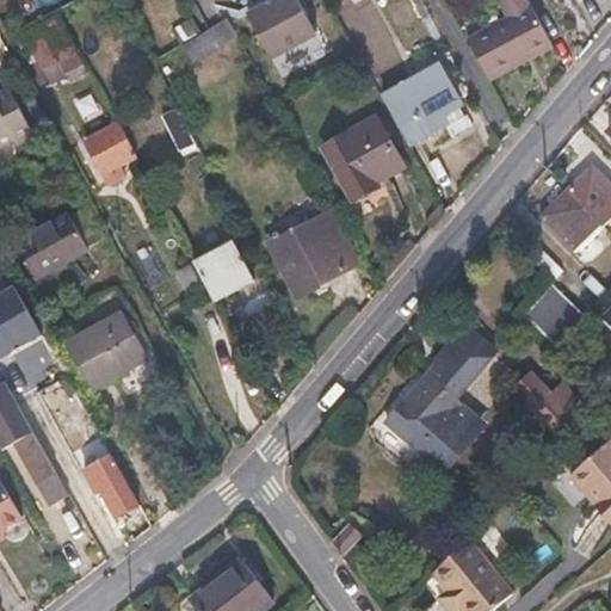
[(276,0),(248,17),(273,62),(319,36),(297,0),(276,0)]
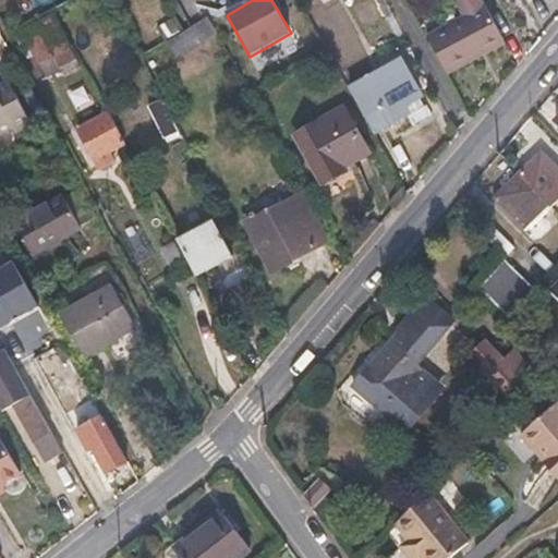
[(456,0),(465,17),(484,7),(481,0),(456,0)]
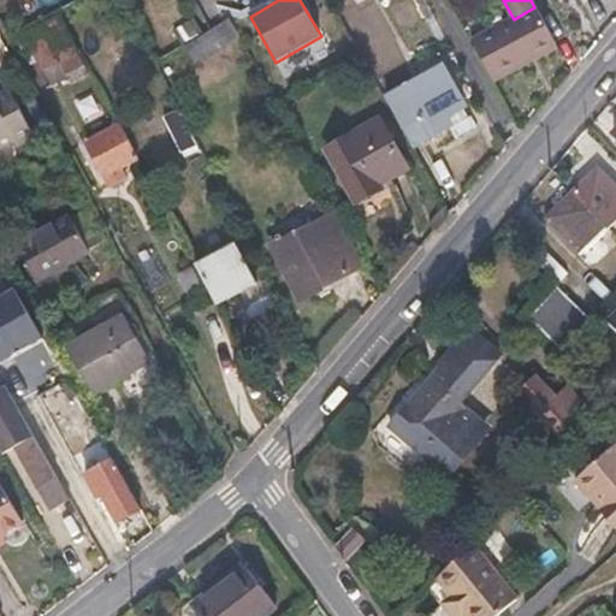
[(493,86),(531,65),(528,60),(557,45),(537,6),(534,7),(514,19),(471,42),(493,86)]
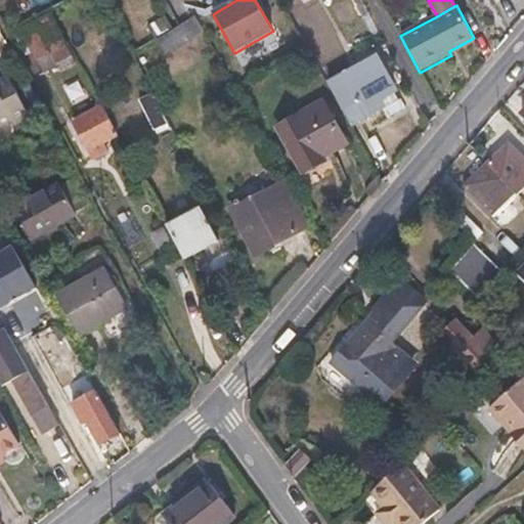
[(172,50),(204,32),(194,15),(179,25),(163,35),(172,50)]
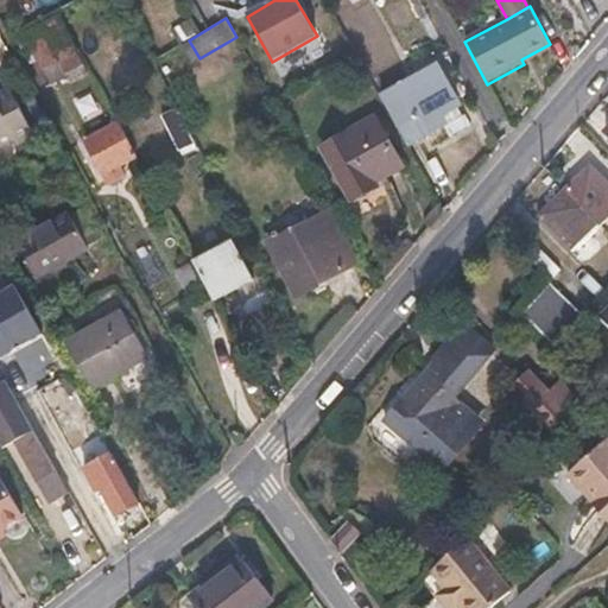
[(18,40),(25,56),(35,51),(51,82),(82,67),(58,20),(18,40)]
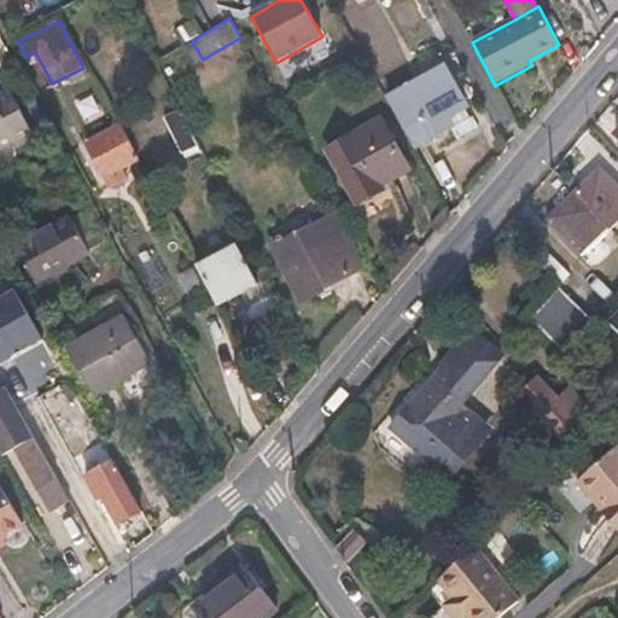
[(530,60),(532,65),(563,50),(559,45),(530,60)]
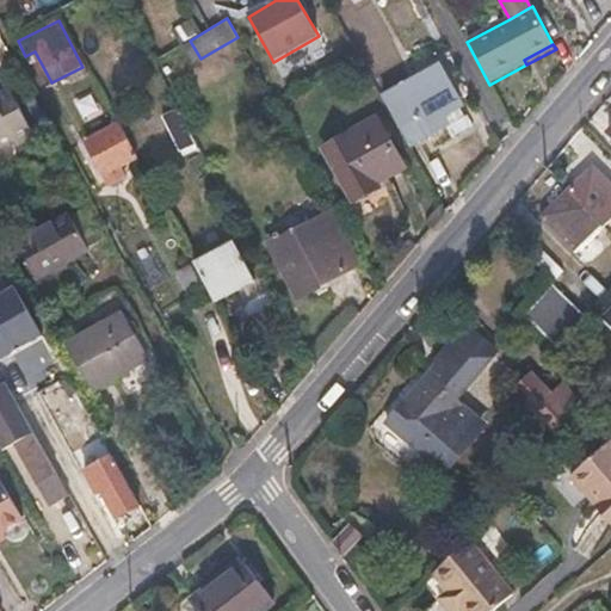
[(384,97),(411,143),(446,123),(442,115),(460,104),(438,66),(384,97)]
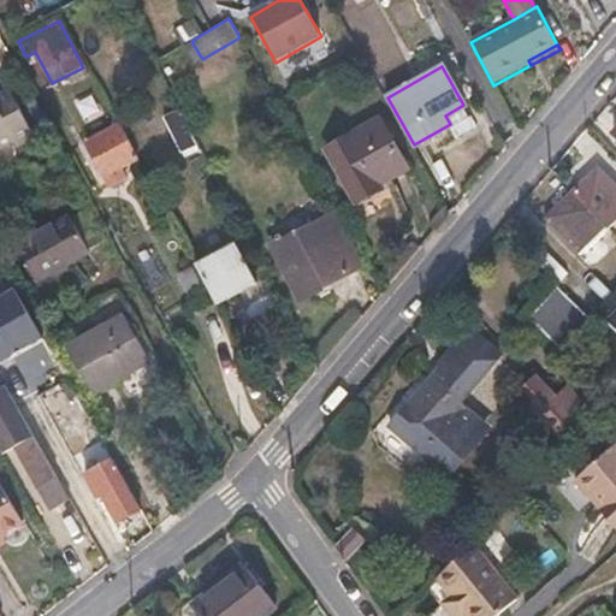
[(34,136),(9,92),(0,95),(0,147),(13,141),(16,146),(34,136)]
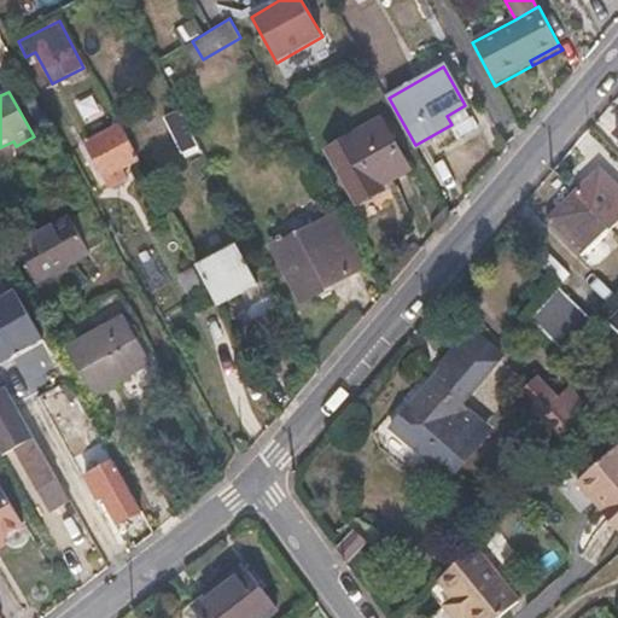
[(380,187),(412,172),(386,122),(331,150),(359,205),(383,192),(380,187)]
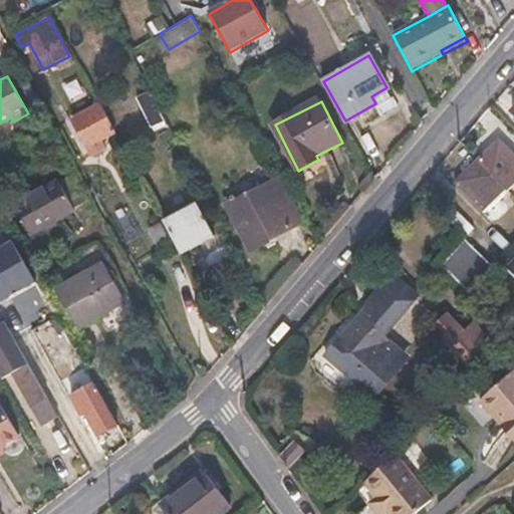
[(100,140),(114,131),(100,103),(70,119),(86,147),(88,146),(93,153),(104,146),(100,140)]
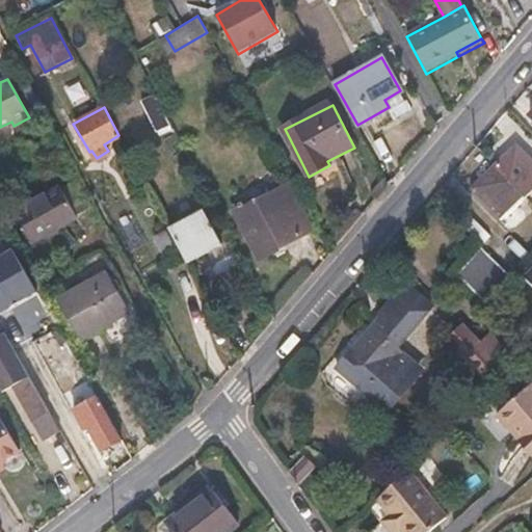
[(494,166),(524,197),(531,190),(531,159),(517,144),(494,166)]
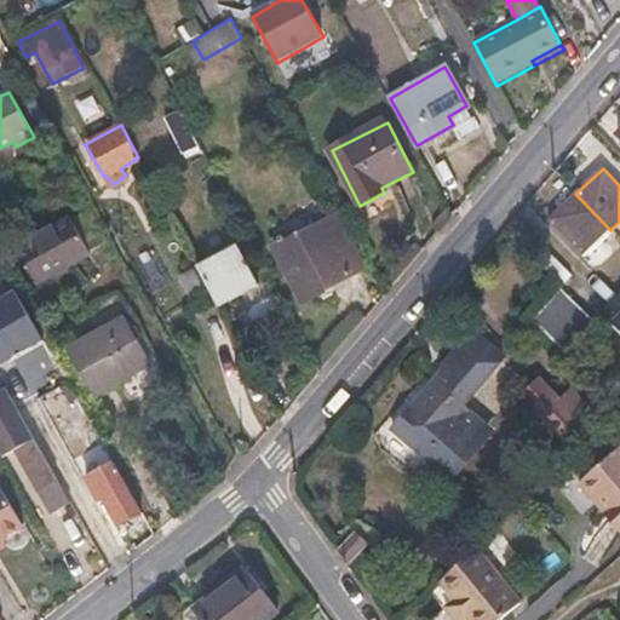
[(584,256),(610,230),(575,194),(549,219),(584,256)]
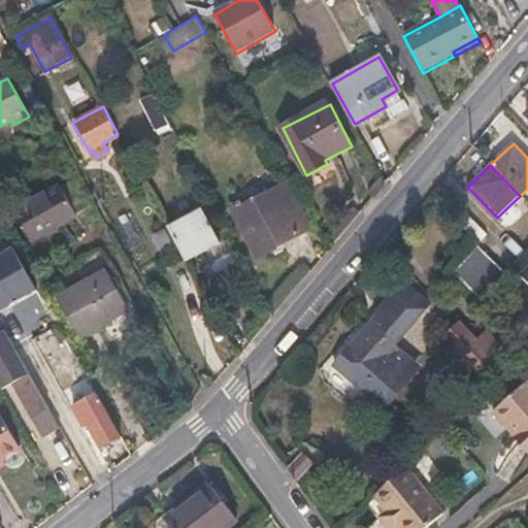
[(60,188),(59,187),(15,210),(33,241),(76,217),(75,215),(88,207),(72,180),(60,188)]
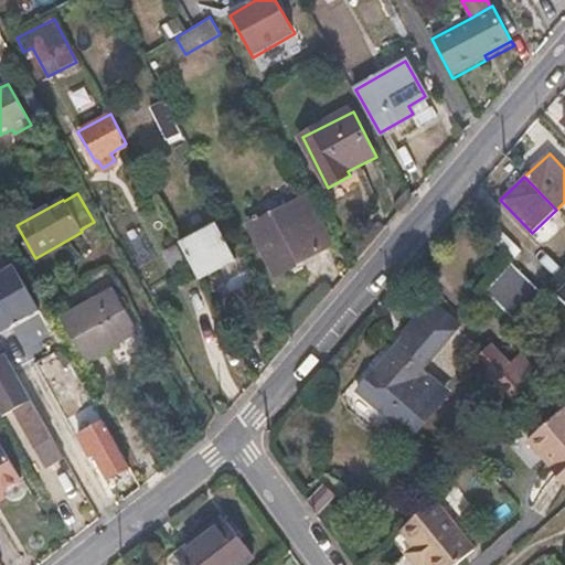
[(275,277),(336,243),(326,225),(309,209),(302,196),(247,225),(275,277)]
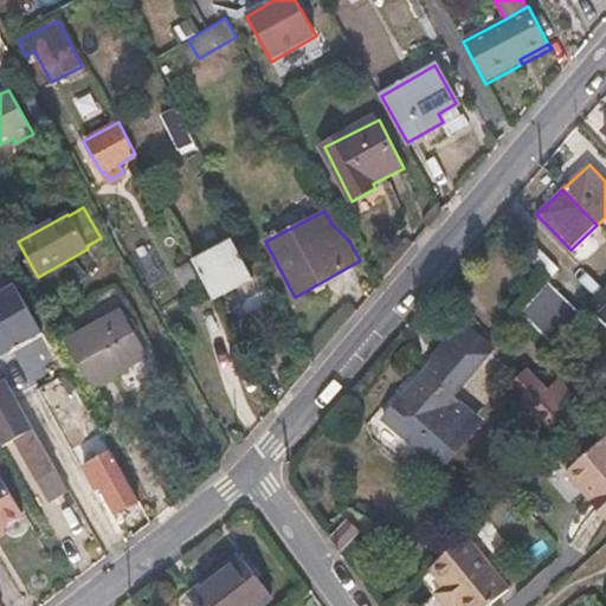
[(193,259),(214,301),(253,279),(231,238),(193,259)]
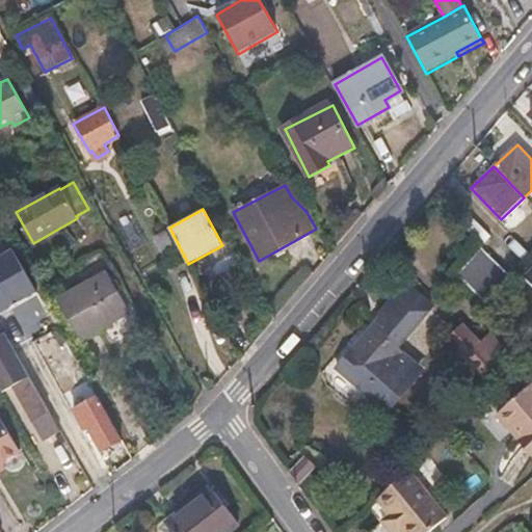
[(167,232),(156,238),(170,265),(182,259),(167,232)]
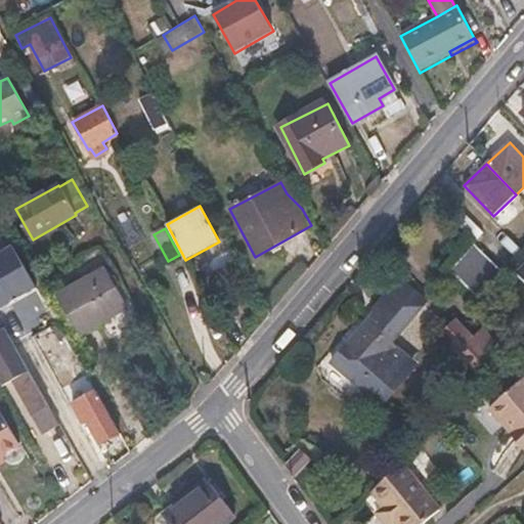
[(480,300),(506,271),(474,244),(449,271),(471,291),(480,300)]
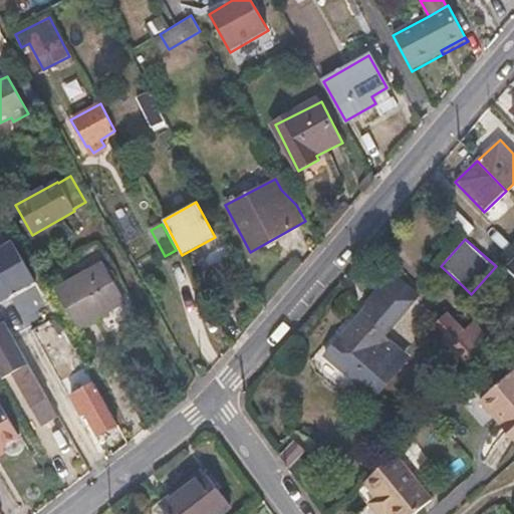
[(0,301),(36,281),(13,242),(0,249),(0,301)]
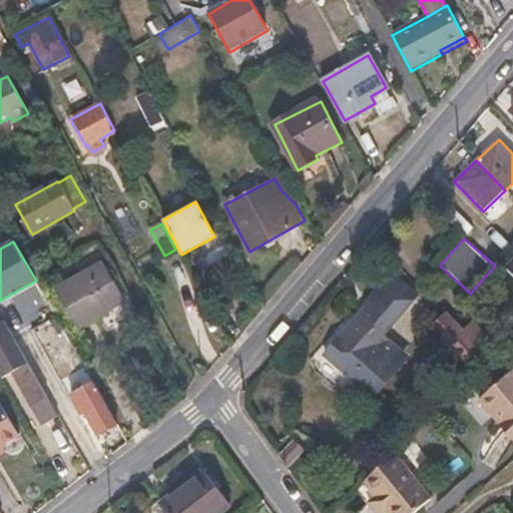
[(55,290),(77,328),(124,301),(103,263),(55,290)]
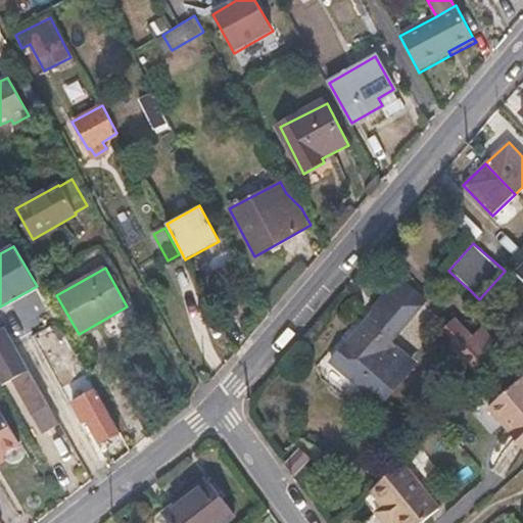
[(371,396),(407,359),(387,342),(423,301),(398,279),(372,310),(378,315),(349,347),(345,344),(331,362),(371,396)]
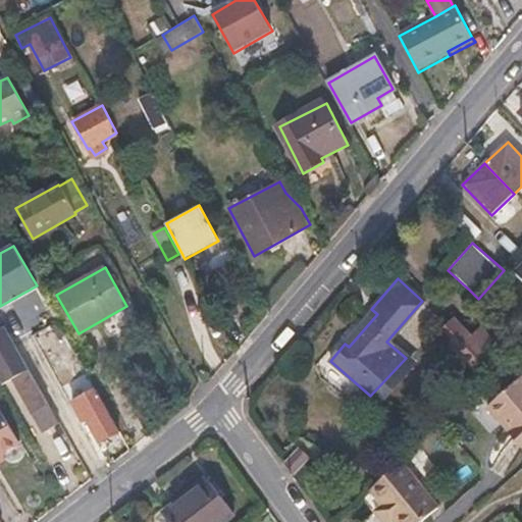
[(471,336),(454,318),(438,331),(471,367),(494,346),(479,328),(471,336)]
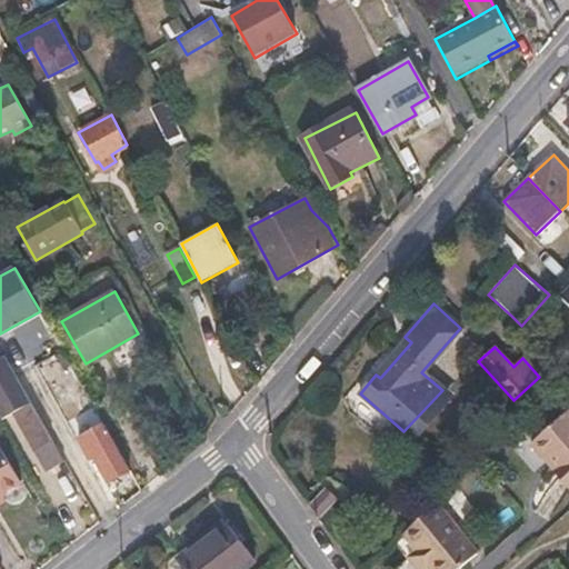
[(62,455),(60,450),(16,373),(8,359),(0,363),(0,418),(2,421),(16,413),(45,465),(62,455)]
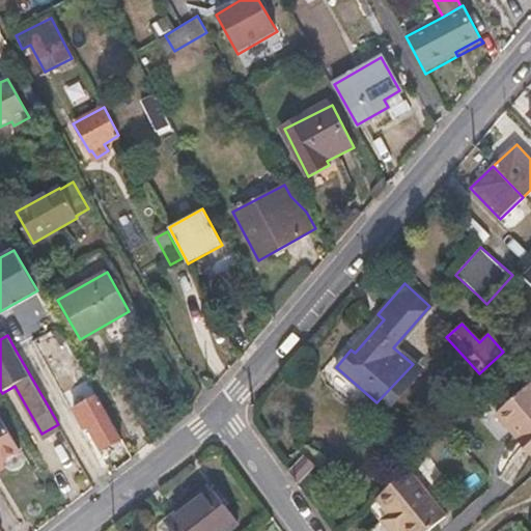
[(413,364),(376,402),(386,410),(420,370),(413,364)]
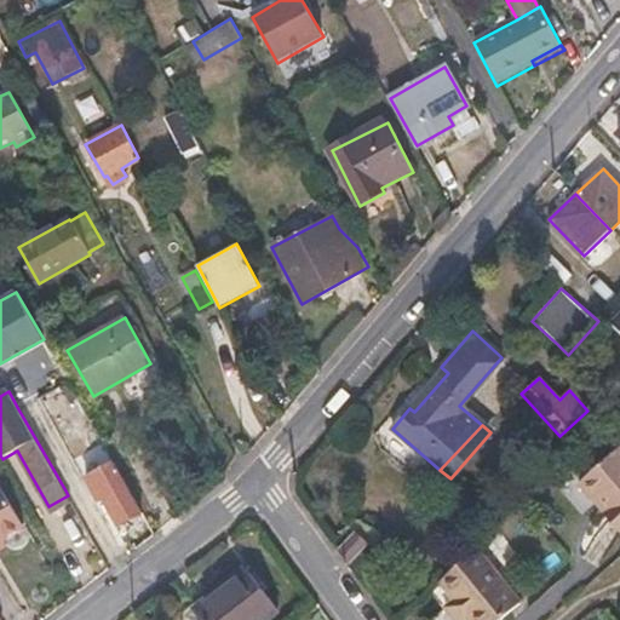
[(598,498),(619,523),(619,446),(578,482),(595,501),(598,498)]
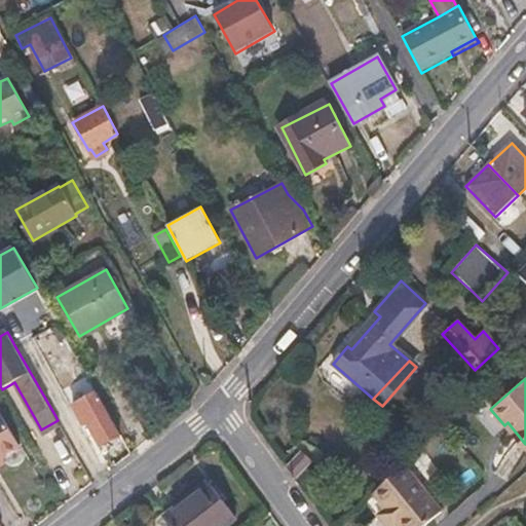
[(102,446),(120,435),(97,392),(72,406),(83,426),(88,423),(102,446)]
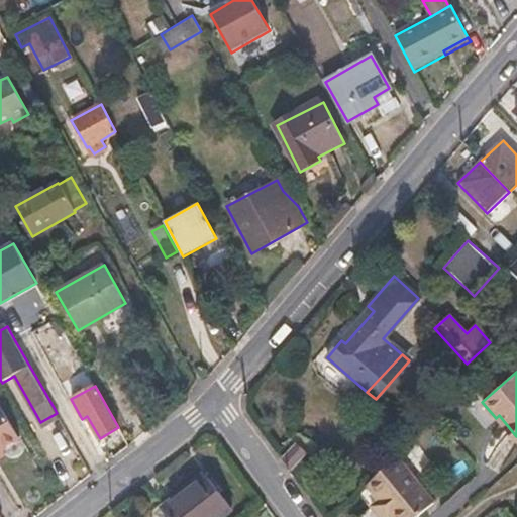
[(0,448),(2,447),(20,437),(3,405),(0,407),(0,448)]
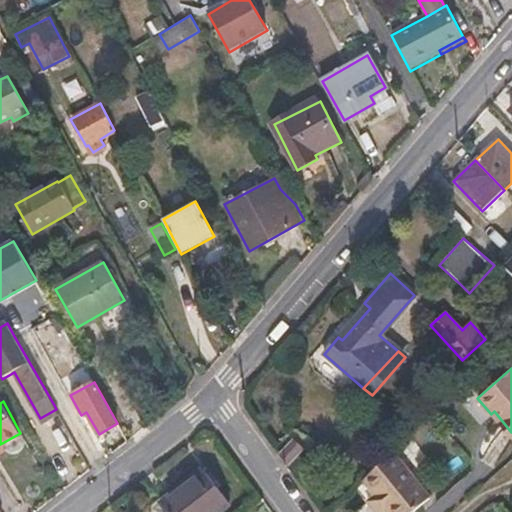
[(511,439),(511,432),(494,411),(491,414),(511,439)]
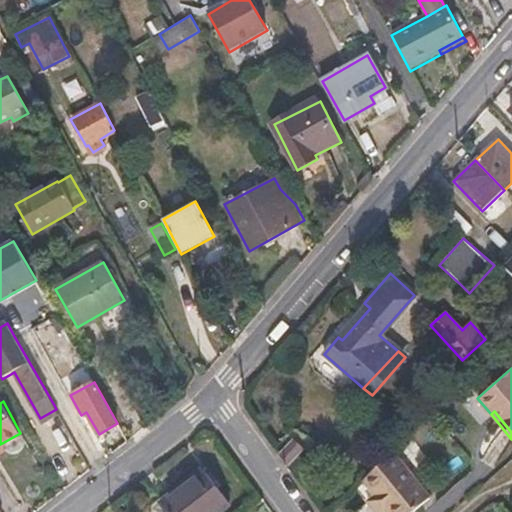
[(280,454),(289,468),(305,449),(294,439),(280,454)]
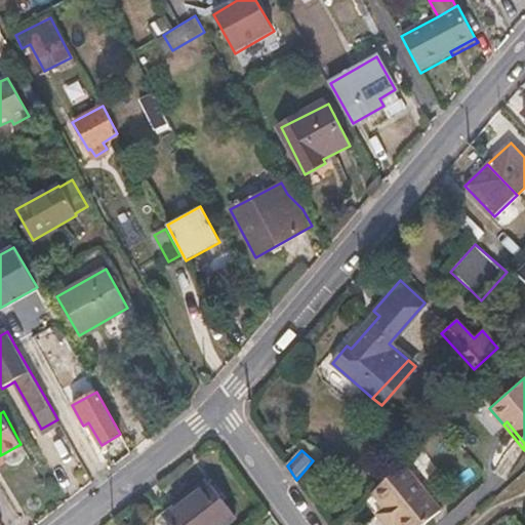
[(386,508),(401,524),(429,524),(449,507),(406,461),(372,493),(386,508)]
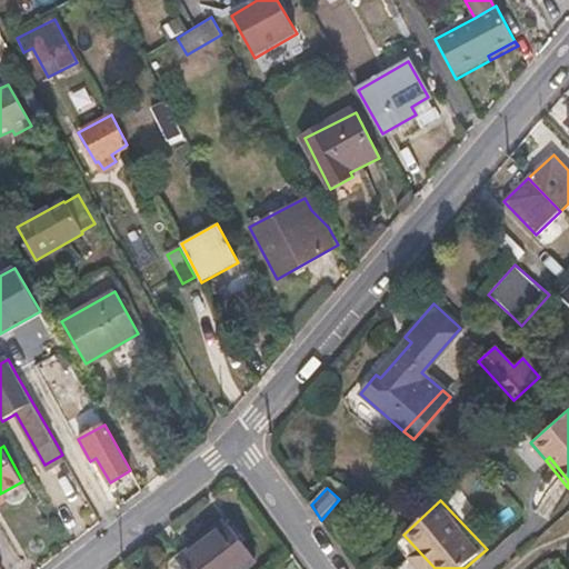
[(179,558),(187,568),(246,568),(256,561),(226,522),(179,558)]
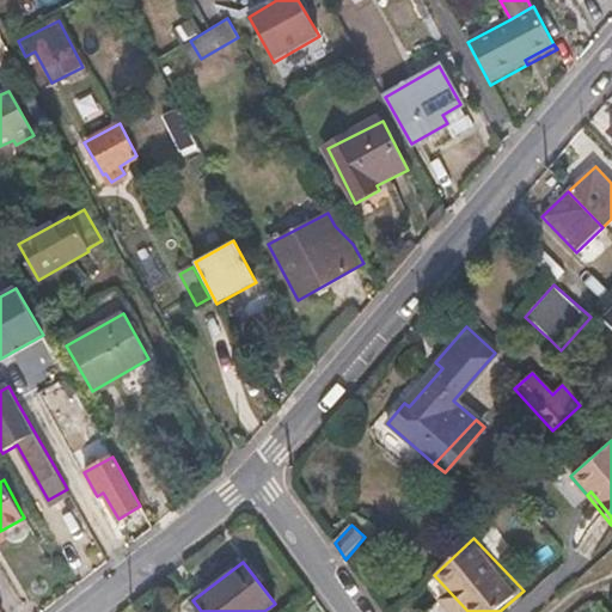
[(453,611),(467,611),(450,592),(441,599),(453,611)]
